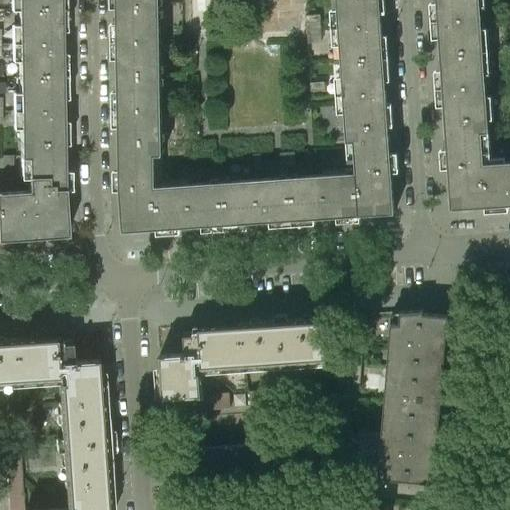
[(58,0),(14,0),(16,62),(59,61),(58,0)]
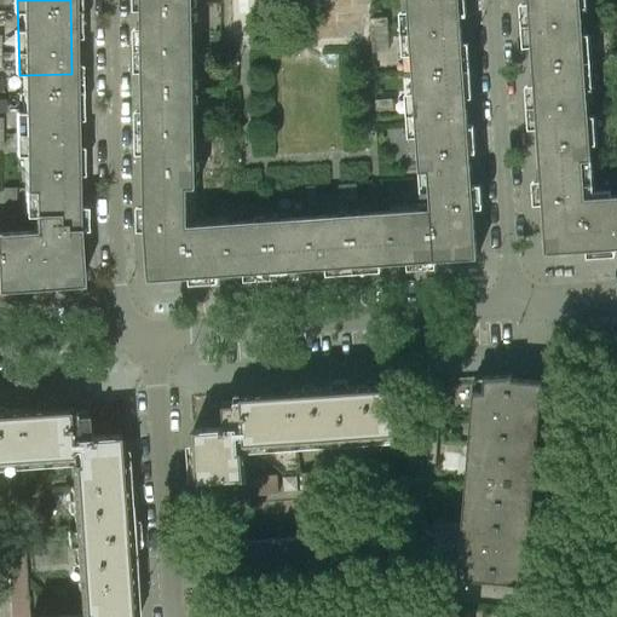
[(137,0),(138,12),(190,10),(190,0),(137,0)]
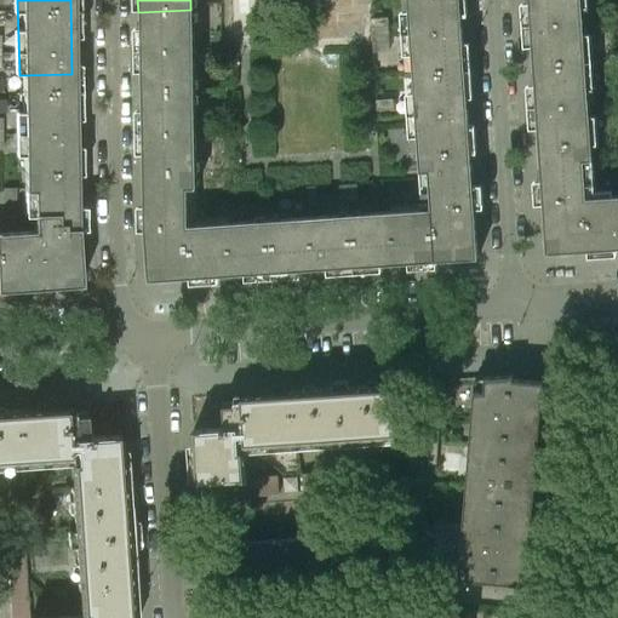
[(457,0),(405,0),(410,75),(463,72),(457,0)]
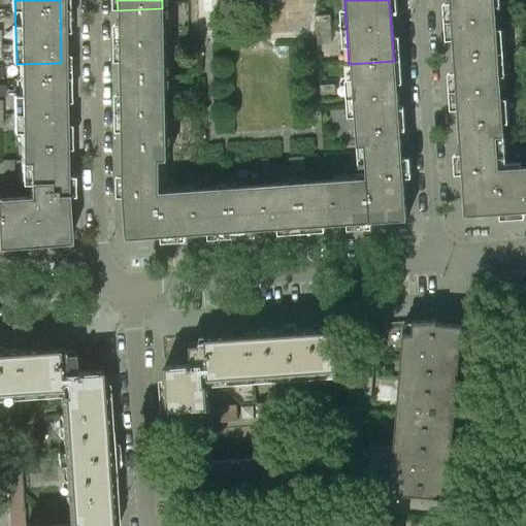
[(492,0),(448,0),(452,58),(496,55),(492,0)]
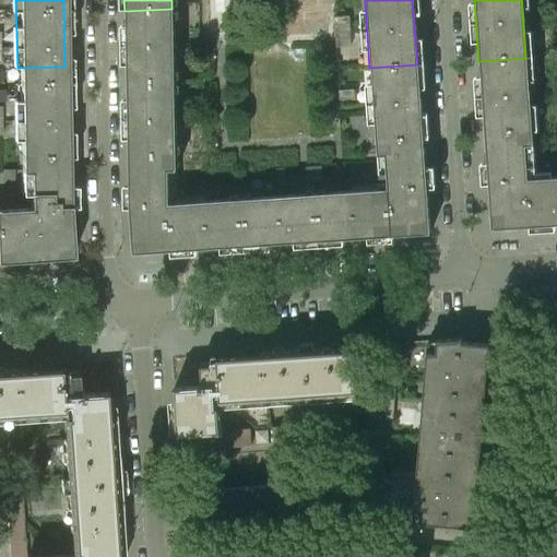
[(292,2),(279,3),(279,16),(292,15),(292,2)]
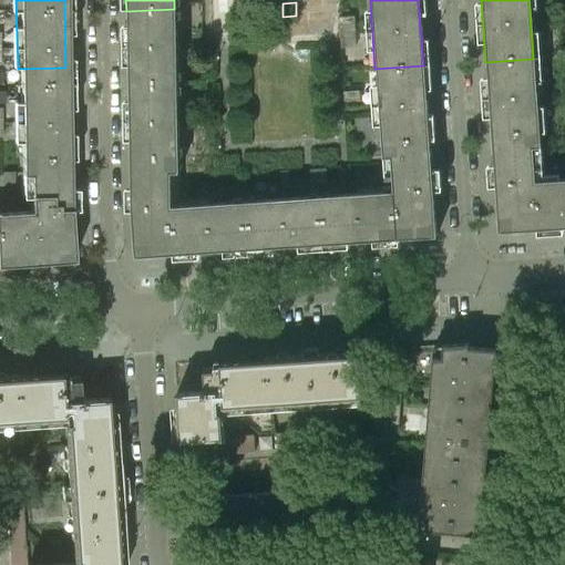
[(309,2),(296,2),(296,16),(309,16),(309,2)]
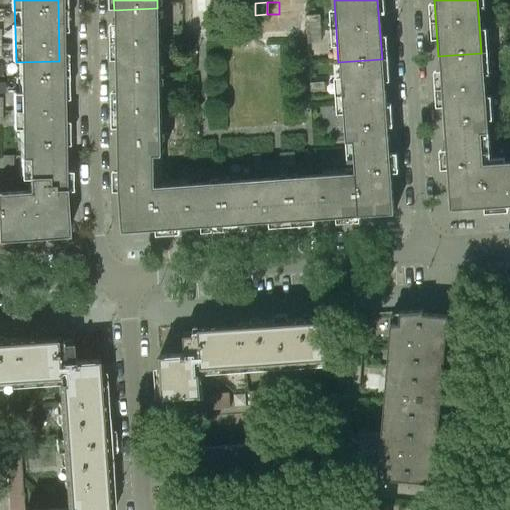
[(210,3),(198,3),(198,16),(210,15),(210,3)]
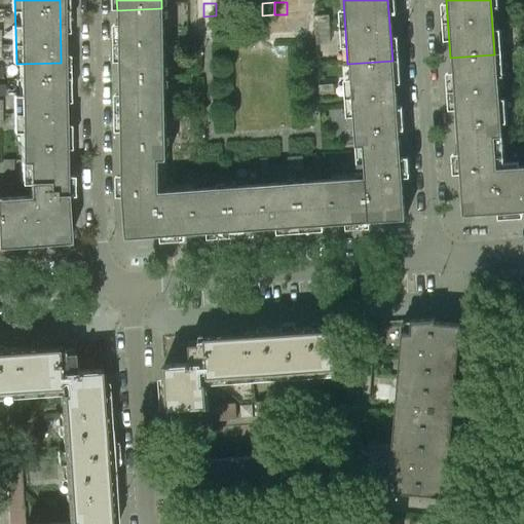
[(216,3),(216,15),(228,15),(228,3),(216,3)]
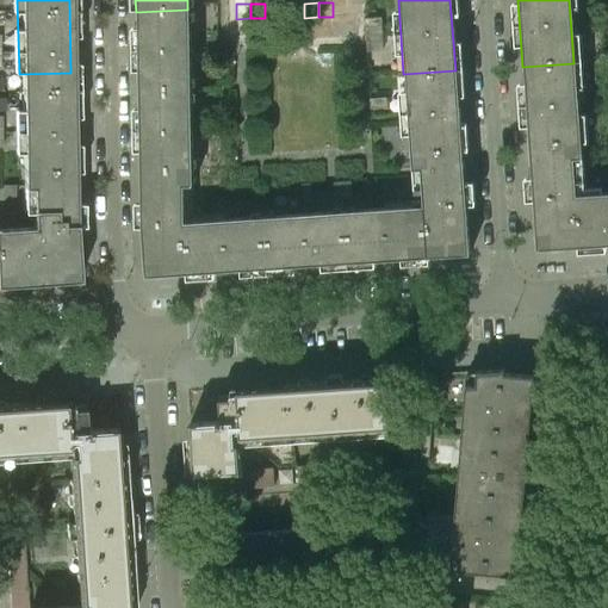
[(187,10),(136,12),(137,91),(188,91),(187,10)]
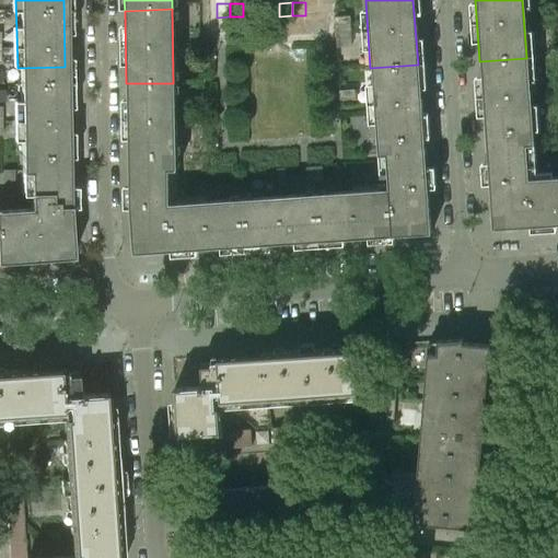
[(347,19),(333,19),(335,49),(349,48),(347,19)]
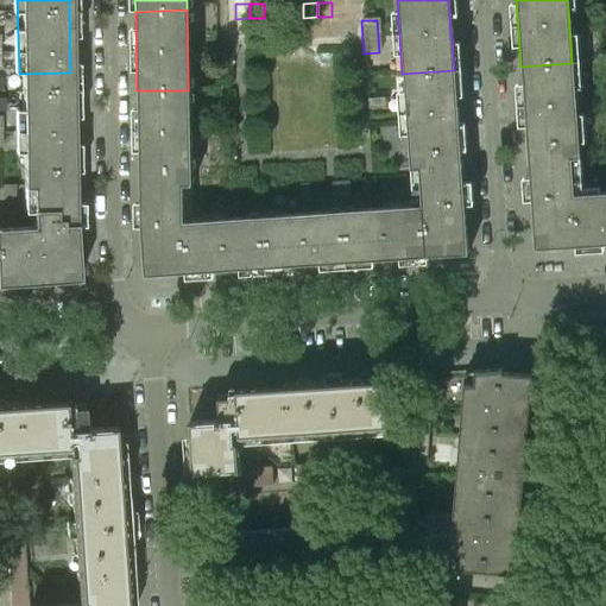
[(572,63),(521,67),(526,147),(578,144),(572,63)]
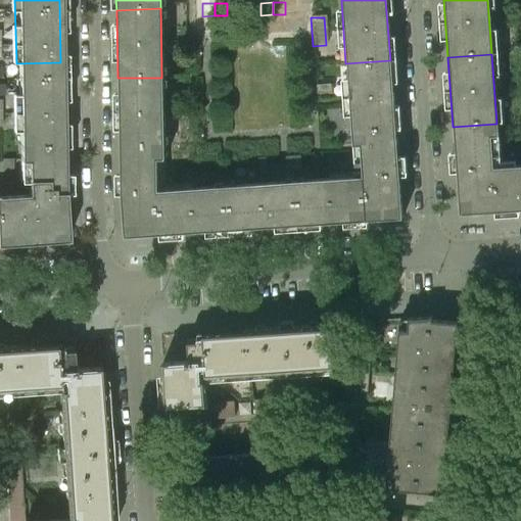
[(390,60),(345,63),(350,134),(395,131),(390,60)]
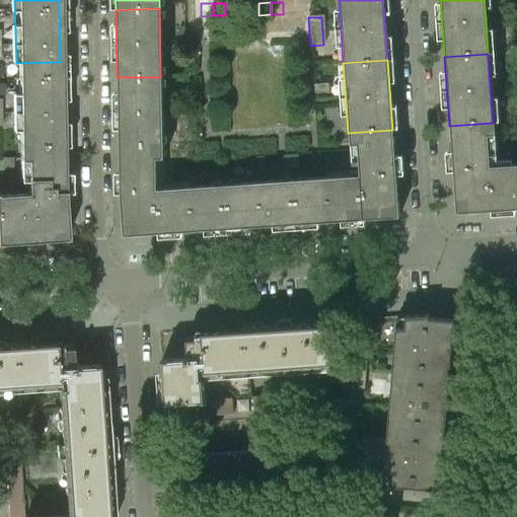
[(60,62),(16,63),(17,132),(61,131),(60,62)]
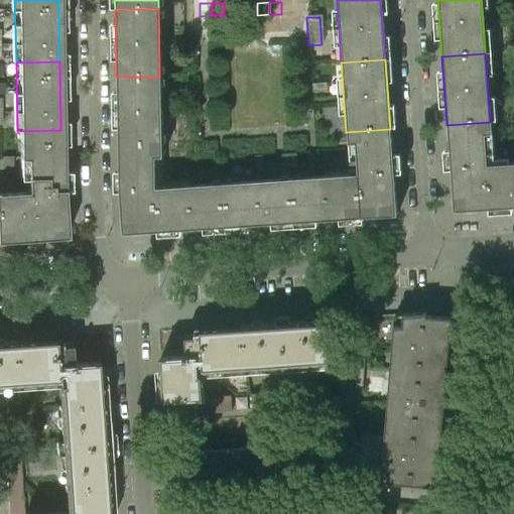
[(159,77),(116,77),(117,139),(161,139),(159,77)]
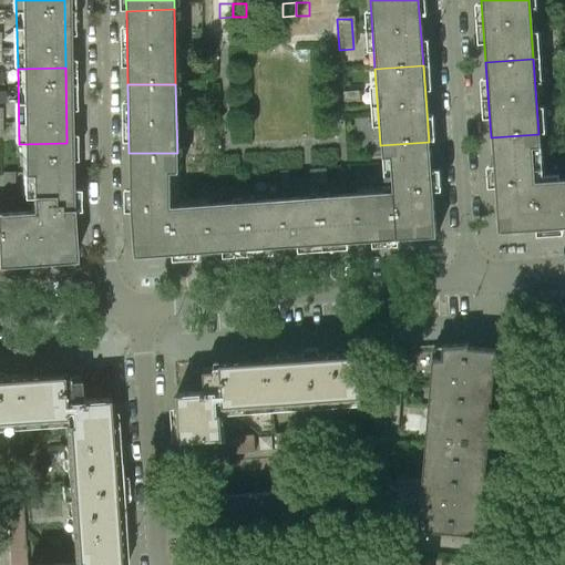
[(356,93),(341,94),(342,103),(357,102),(356,93)]
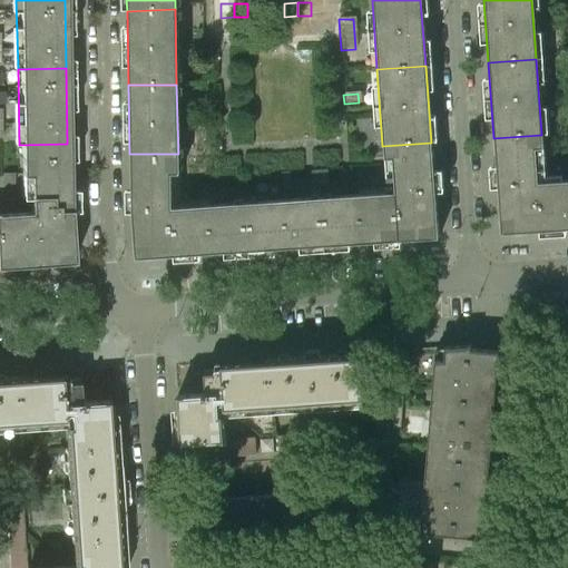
[(541,135),(493,138),(499,235),(540,232),(537,184),(535,149),(542,149),(541,135)]
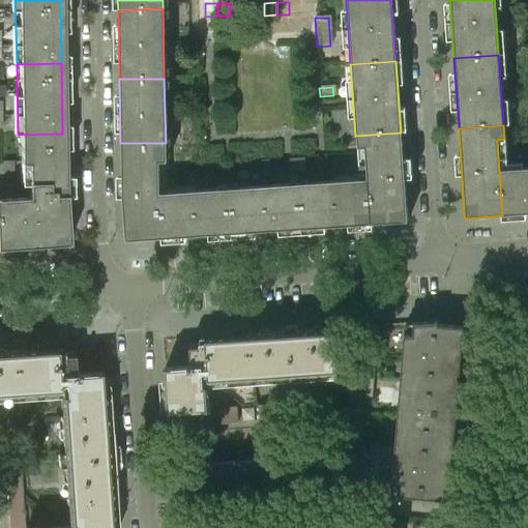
[(401,133),(355,136),(356,149),(363,148),(365,175),(369,225),(407,223),(403,168),(401,133)]
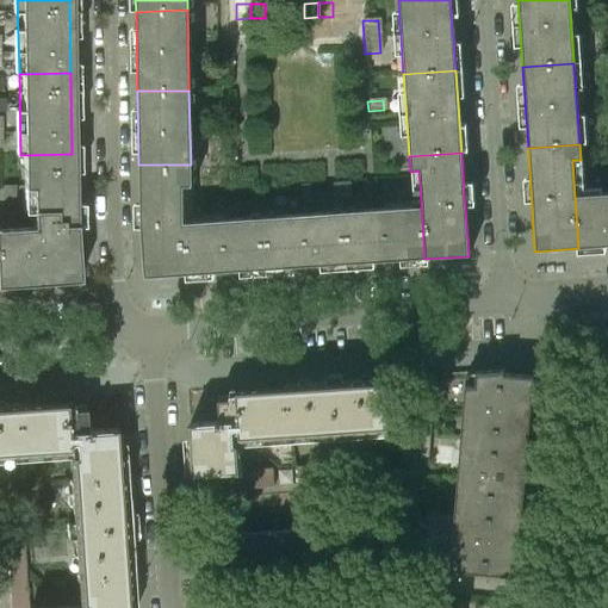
[(72,154),(20,155),(22,216),(30,216),(30,228),(62,225),(73,225),(73,215),(72,154)]
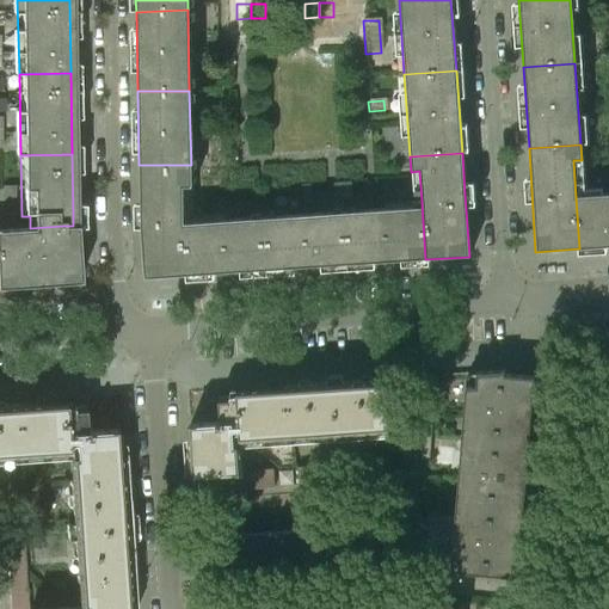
[(191,165),(139,165),(140,214),(140,229),(143,278),(188,276),(184,219),(191,217),(191,165)]
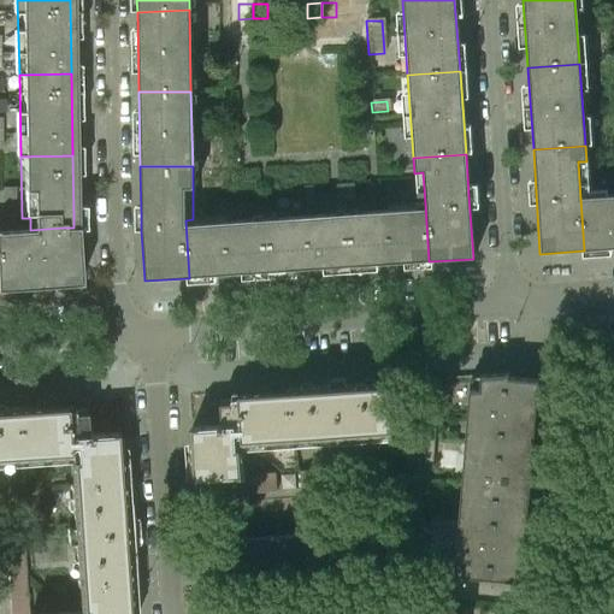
[(352,186),(335,187),(336,202),(353,201),(352,186)]
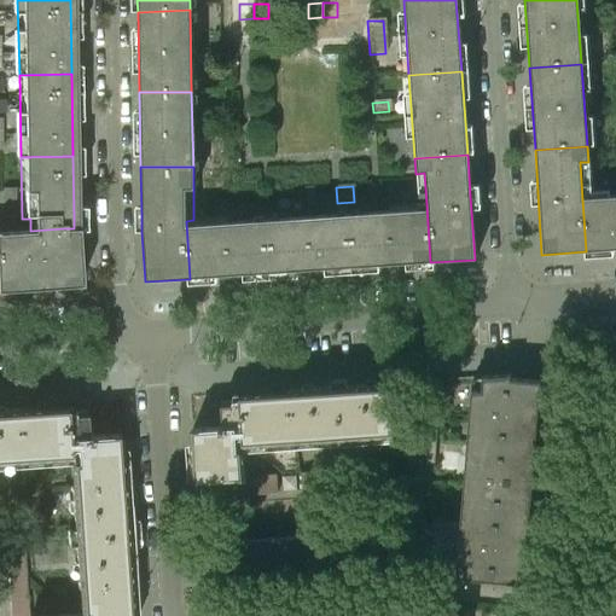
[(12,190),(0,190),(0,203),(12,203),(12,190)]
